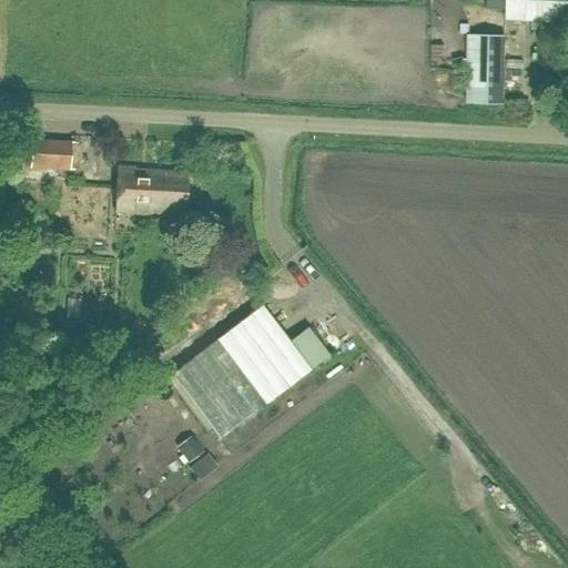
[(567,0),(506,0),(506,21),(567,23),(567,0)]
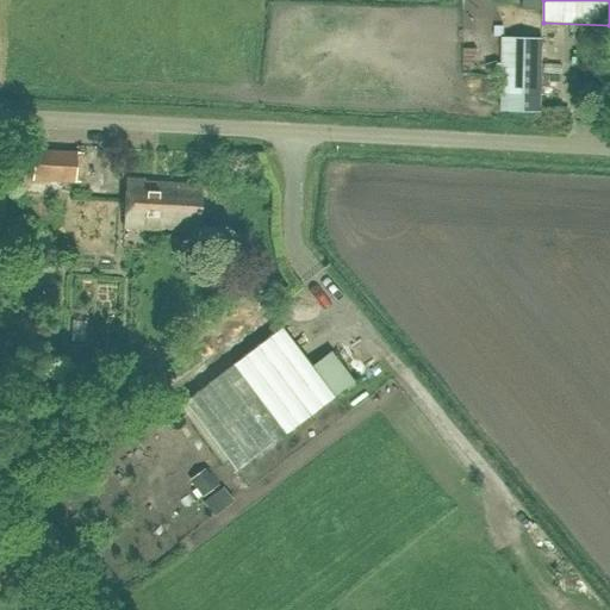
[(526,103),(526,31),(503,31),(503,103),(526,103)]
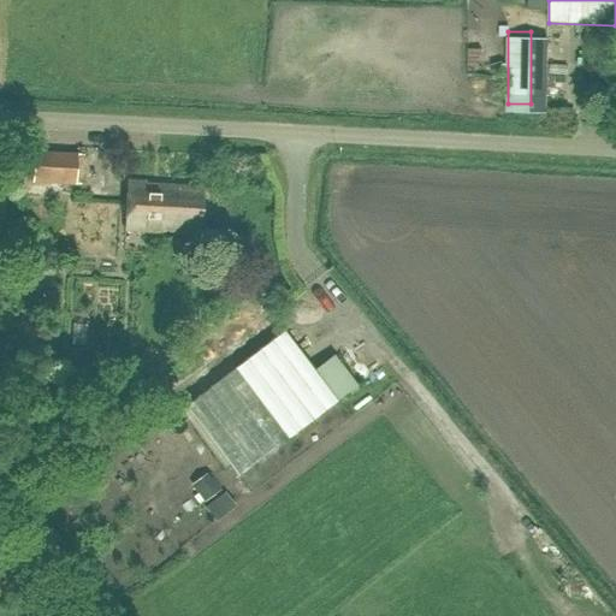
[(34,154),(33,184),(75,187),(76,157),(34,154)]
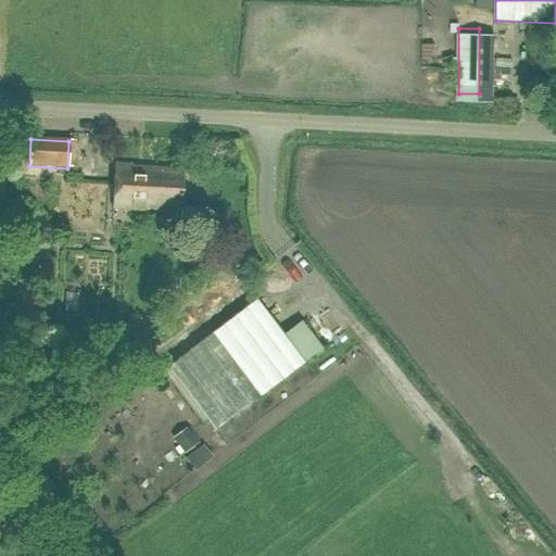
[(180,211),(181,172),(130,169),(130,167),(115,166),(113,210),(147,211),(147,210),(180,211)]
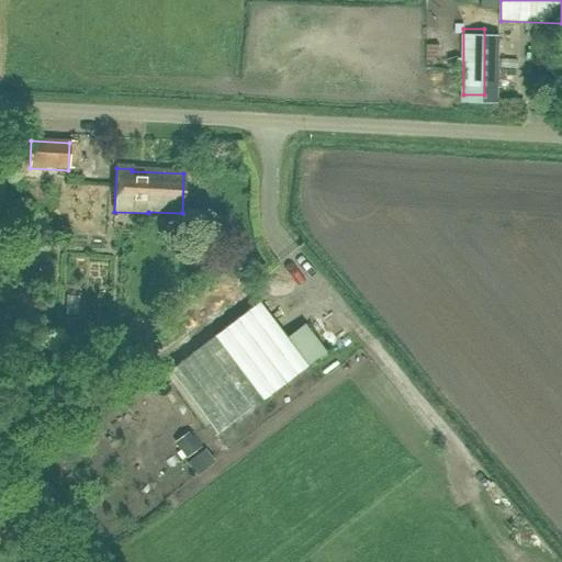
[(288,340),(259,303),(168,372),(216,437),(325,353),(305,327),(288,340)]
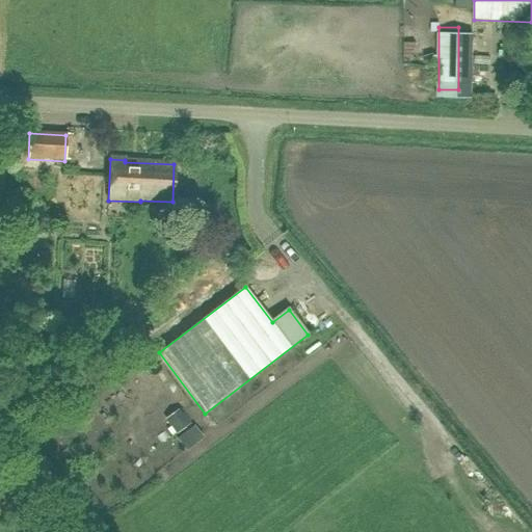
[(190,423),(180,408),(165,420),(176,433),(190,423)]
